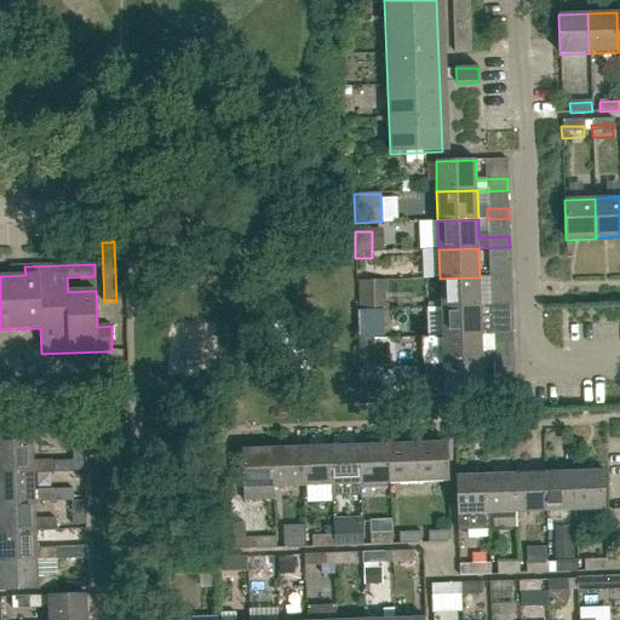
[(489,277),(510,276),(510,265),(488,267),(489,277)]
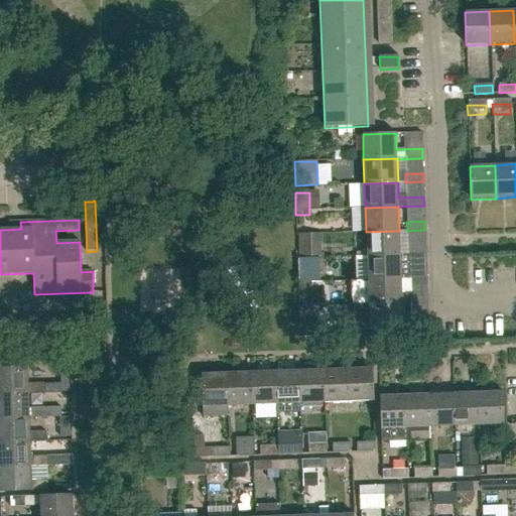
[(367,256),(400,255),(399,231),(366,232),(367,256)]
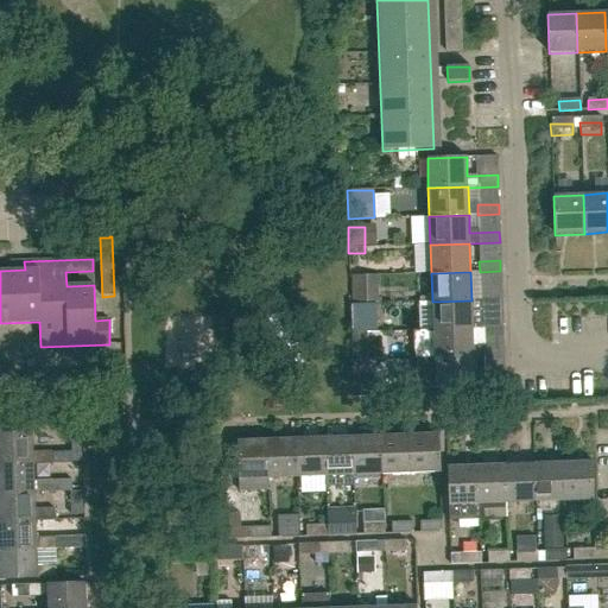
[(480,301),(502,299),(501,289),(480,290),(480,301)]
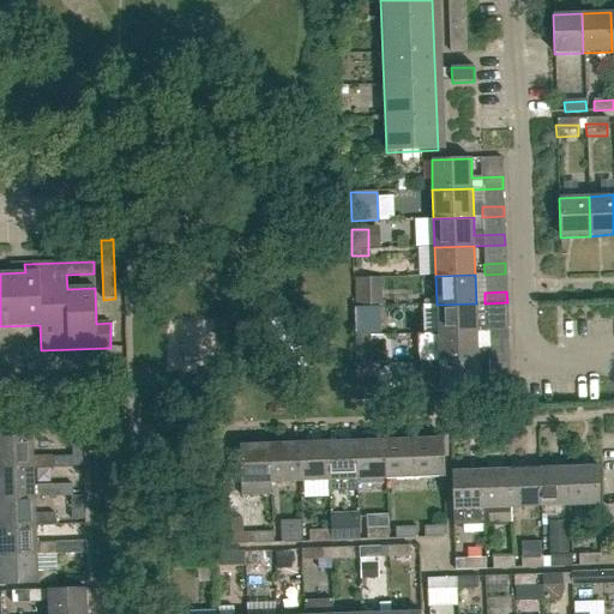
[(486,331),(486,332),(507,331),(507,320),(507,302),(485,304),(476,304),(437,305),(438,333),(477,332),(486,331)]
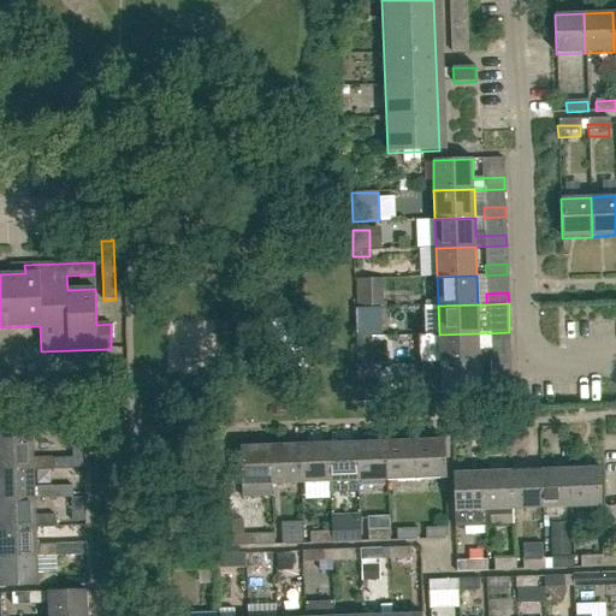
[(440,363),(480,362),(479,333),(439,335),(440,363)]
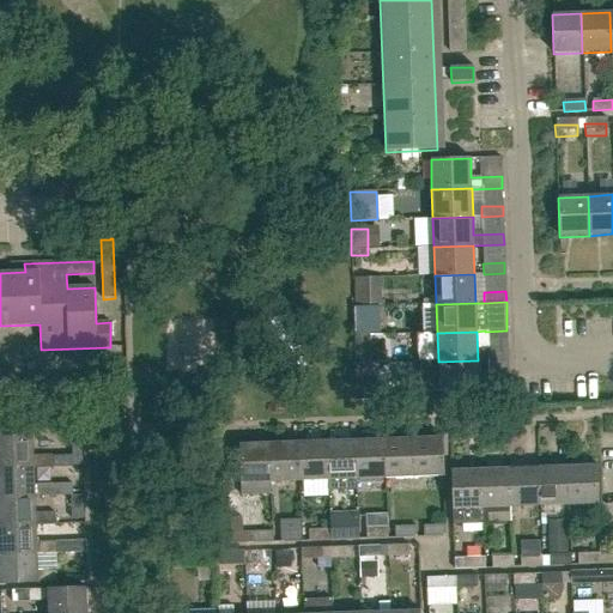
[(486,360),(508,359),(508,349),(486,350),(486,360)]
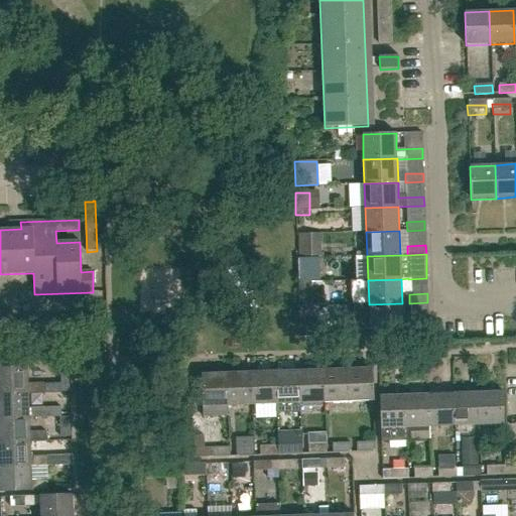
[(402,303),(369,304),(370,330),(403,329),(403,328),(402,303)]
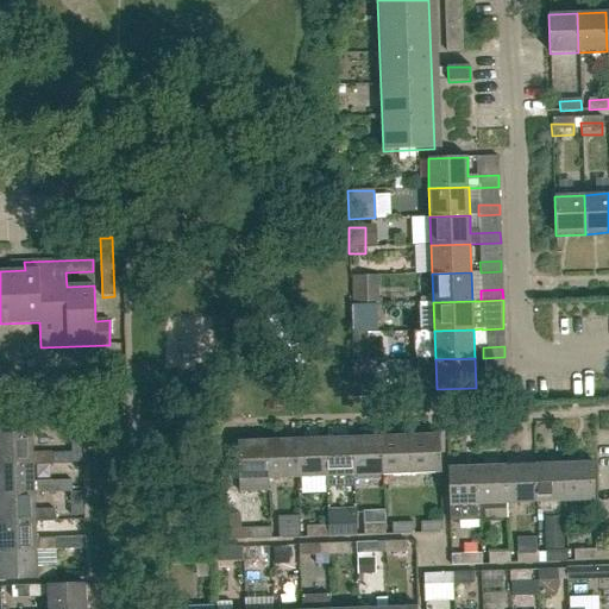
[(484,387),(489,387),(506,387),(506,375),(483,375),(484,385),(484,387)]
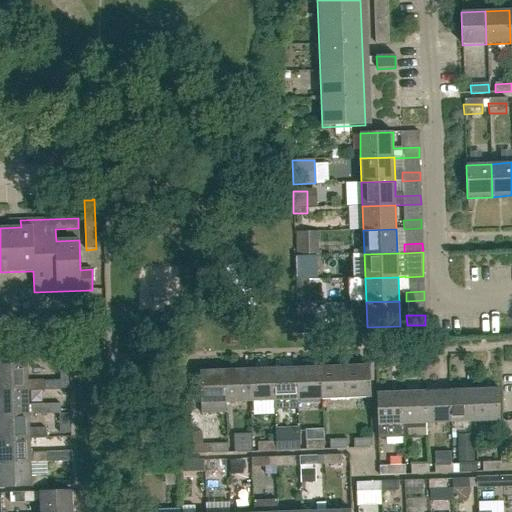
[(0,390),(28,389),(28,391),(44,390),(44,380),(28,381),(27,364),(0,365),(0,390)]
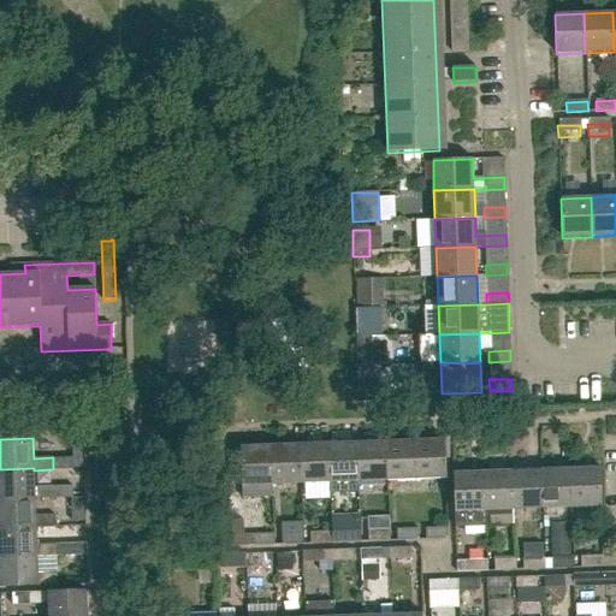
[(414,440),(415,480),(445,479),(444,439),(414,440)]
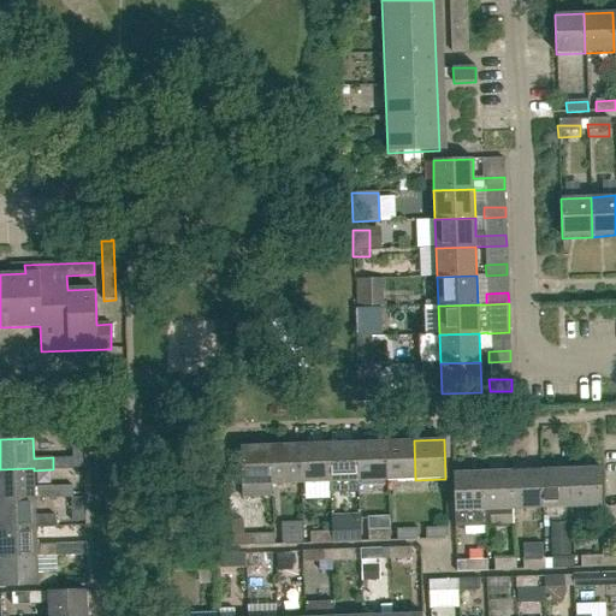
[(386,481),(415,480),(414,440),(385,442),(386,481)]
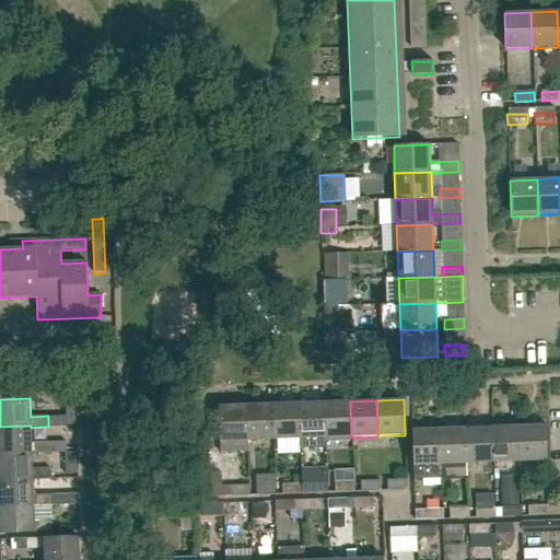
[(326,439),(351,438),(350,401),(324,403),(326,439)]
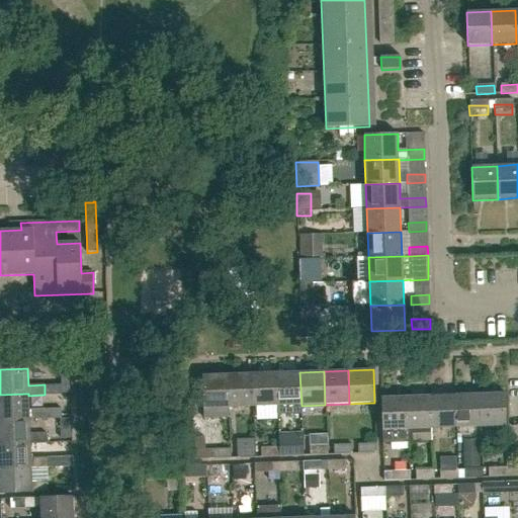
[(301,415),(301,406),(299,372),(275,373),(277,407),(277,415),(301,415)]
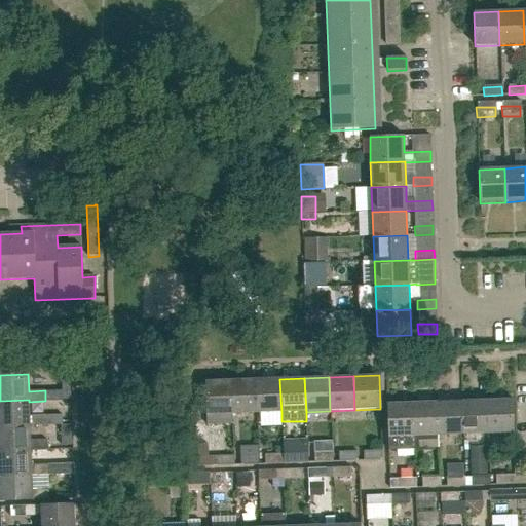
[(257,414),(282,413),(279,379),(255,380),(257,414)]
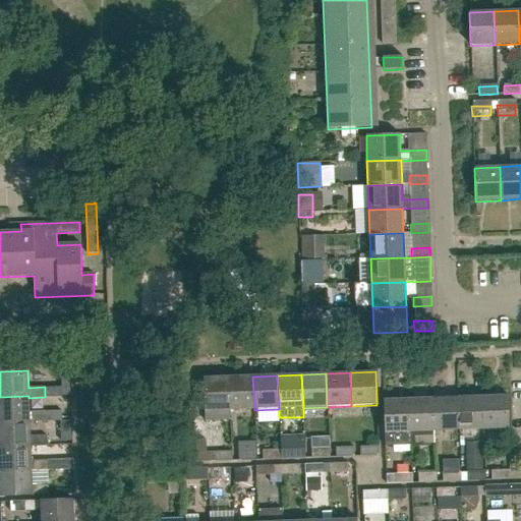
[(230,410),(254,410),(252,377),(228,378),(230,410)]
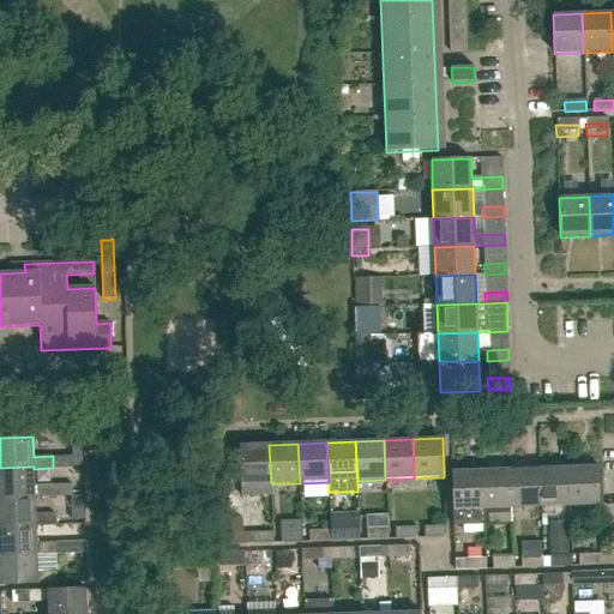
[(271,494),(271,483),(269,445),(239,445),(241,485),(241,495),(271,494)]
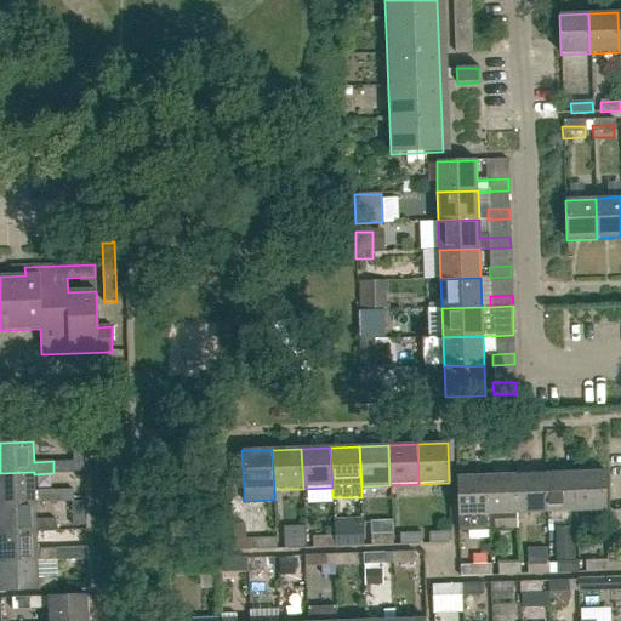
[(574,472),(575,512),(605,511),(604,471),(574,472)]
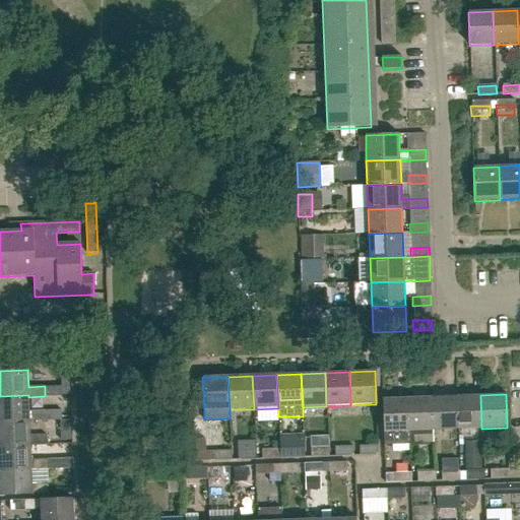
[(28,397),(28,395),(0,396),(0,420),(29,419),(29,421),(46,420),(61,420),(62,420),(61,410),(29,411),(28,397)]
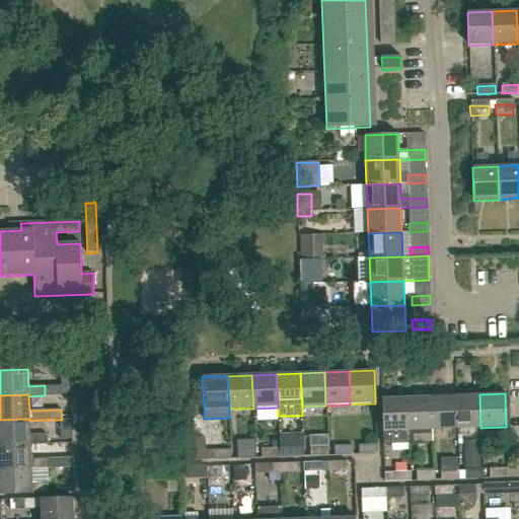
[(456,429),(480,428),(479,394),(455,395),(456,429)]
